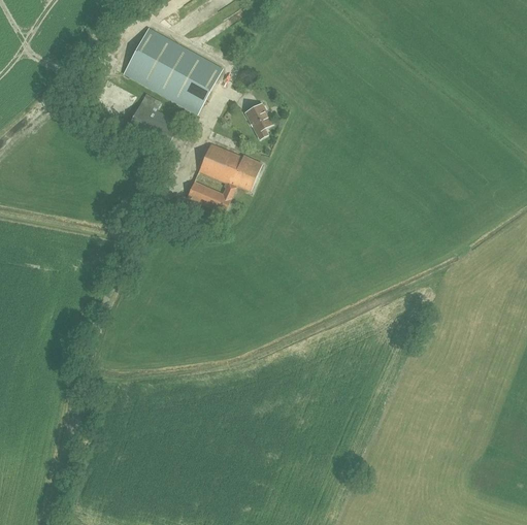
[(222,67),(204,57),(204,56),(178,42),(149,26),(123,73),(178,103),(178,102),(197,112),(222,67)]
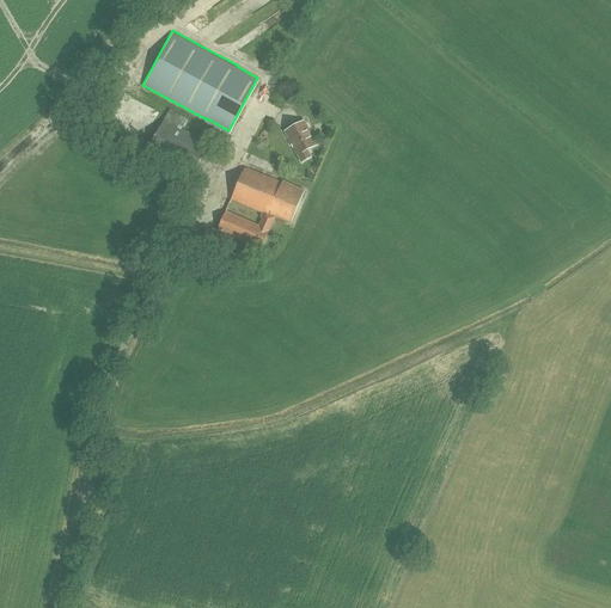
[(190,174),(209,140),(182,126),(187,116),(169,106),(145,148),(190,174)]
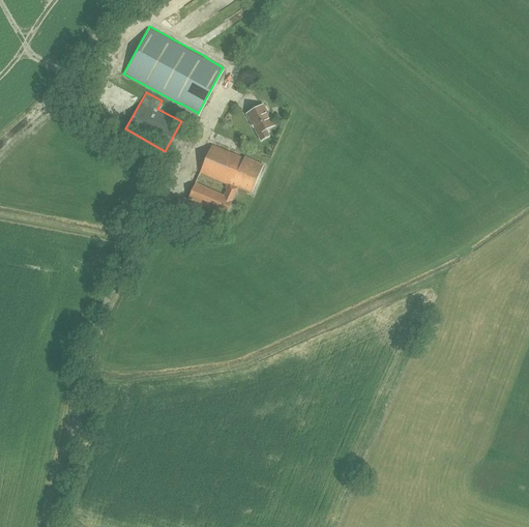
[(265,127),(273,122),(263,103),(246,111),(261,137),(268,133),(265,127)]
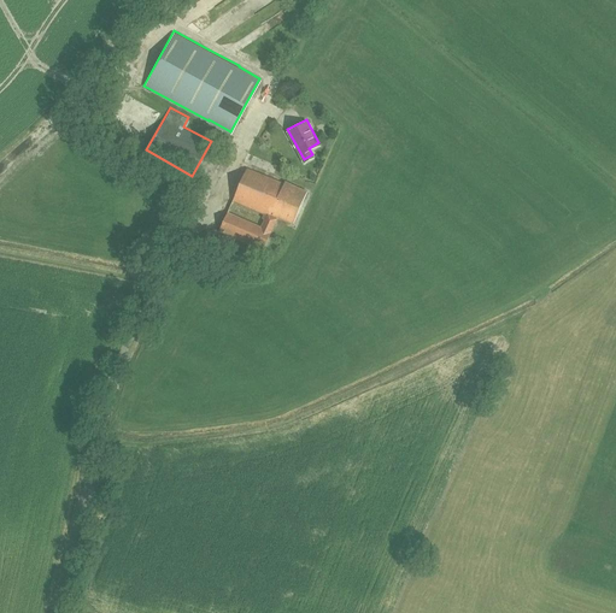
[(262,248),(277,216),(293,222),(306,188),(285,180),(283,181),(246,165),(233,199),(265,213),(260,224),(227,210),(218,229),(262,248)]
